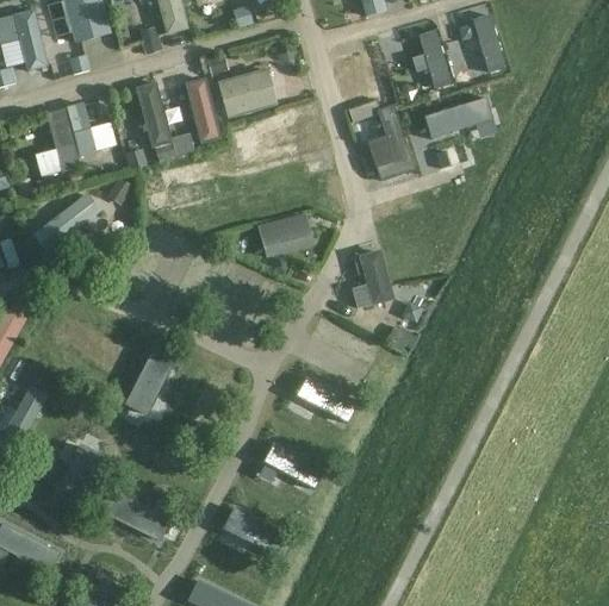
[(64,0),(76,39),(111,30),(101,0),(64,0)]
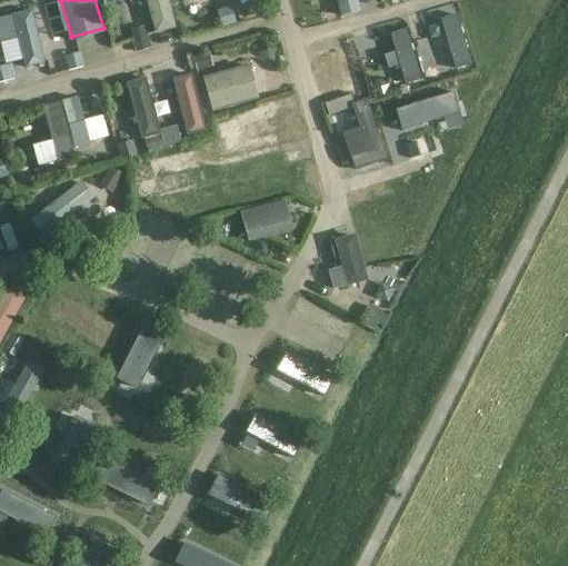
[(147,0),(156,32),(177,27),(169,0),(147,0)]
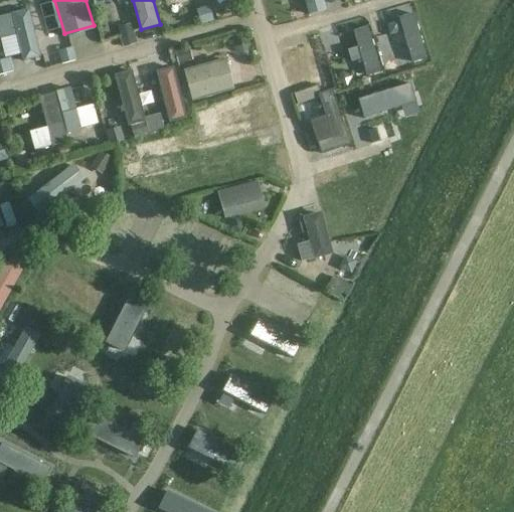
[(326,9),(323,0),(305,0),(309,14),(326,9)]
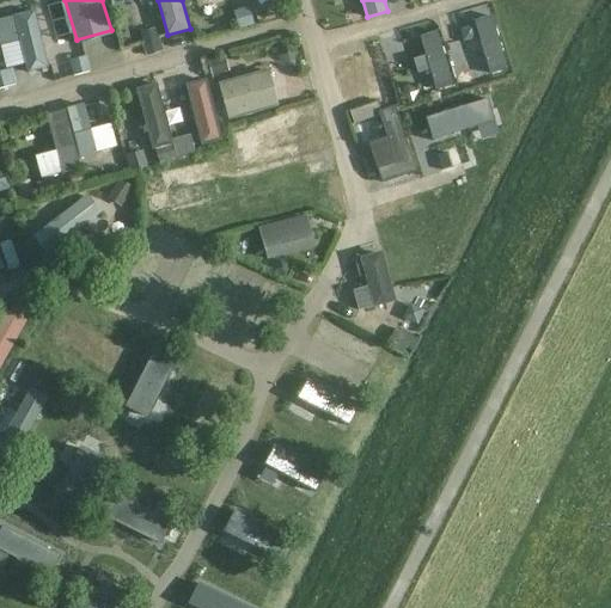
[(249,4),(234,7),(239,25),(254,20),(249,4)]
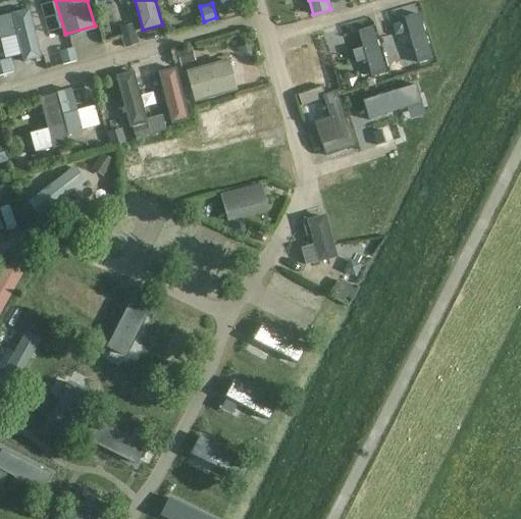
[(41,54),(31,6),(12,10),(12,11),(0,13),(0,31),(1,35),(18,31),(24,58),(41,54)]
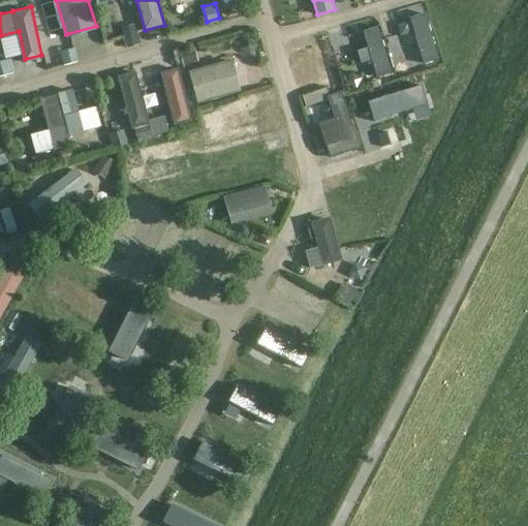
[(425,11),(410,17),(424,62),(439,57),(425,11)]
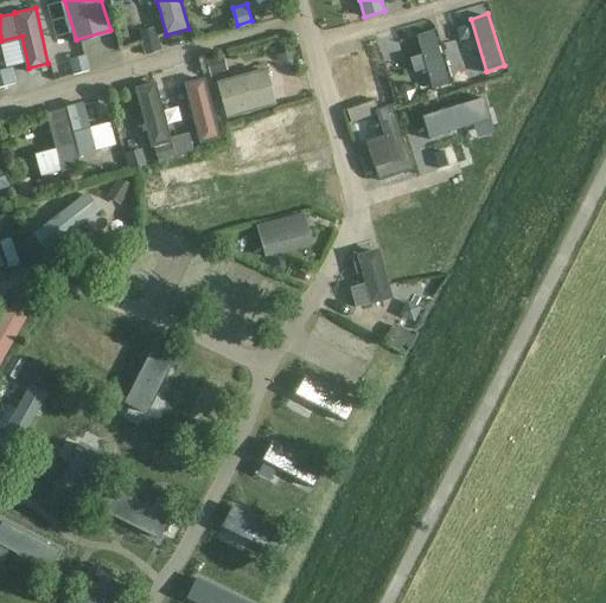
[(155,25),(141,30),(147,52),(161,47),(155,25)]
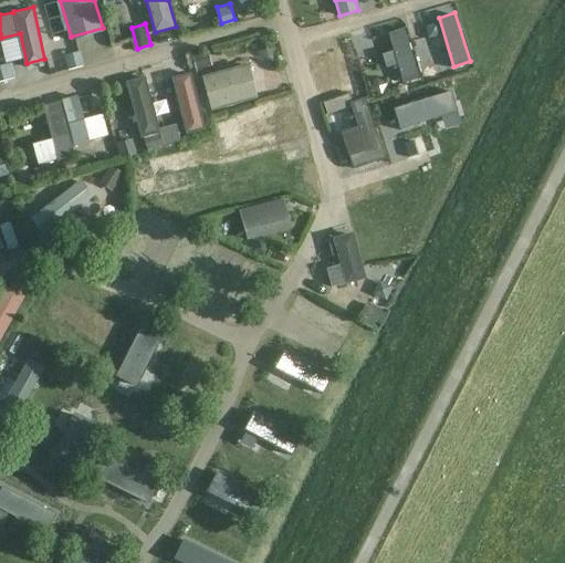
[(405,28),(389,32),(404,81),(419,76),(405,28)]
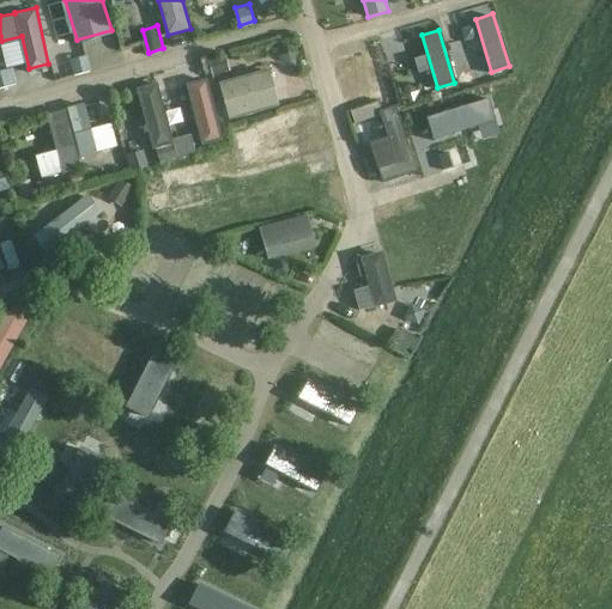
[(385,43),(334,58),(340,78),(373,68),(376,83),(394,78),(385,43)]
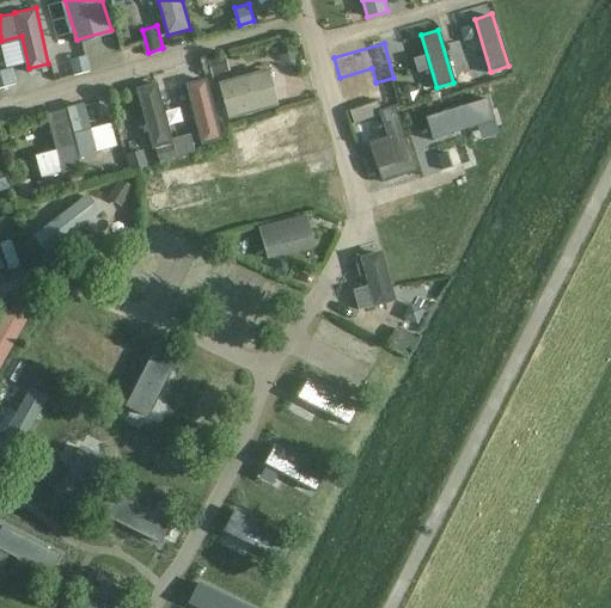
[(86,54),(71,59),(74,73),(90,69),(86,54)]
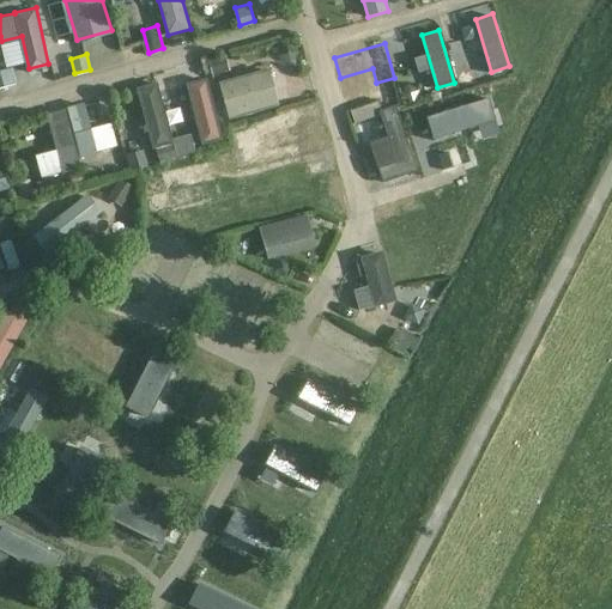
[(226,54),(210,59),(213,74),(230,69),(226,54)]
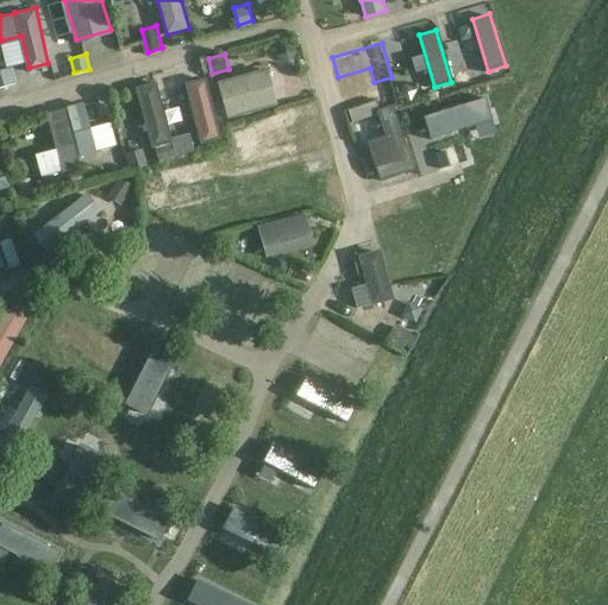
[(13,65),(0,69),(0,84),(17,81),(13,65)]
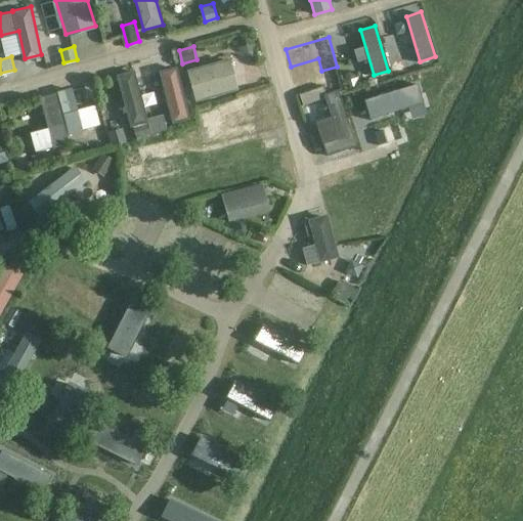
[(235,90),(227,56),(187,67),(197,100),(235,90)]
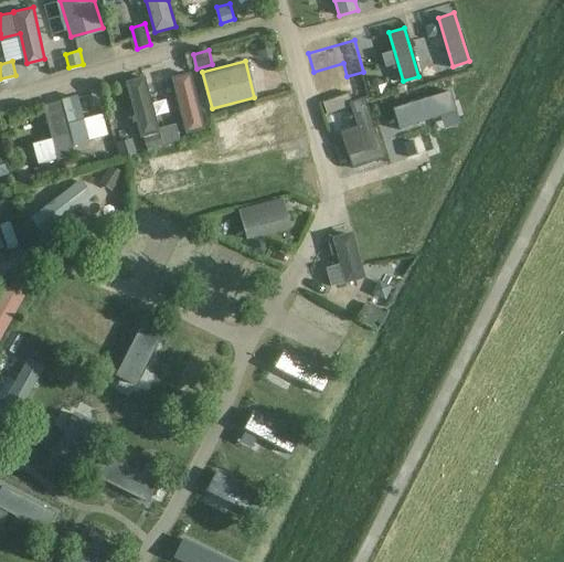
[(427,63),(421,73),(431,78),(443,74),(443,72),(427,63)]
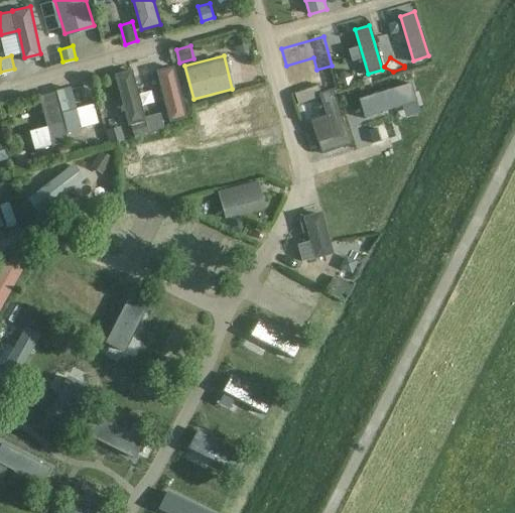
[(185,112),(172,61),(154,66),(168,117),(185,112)]
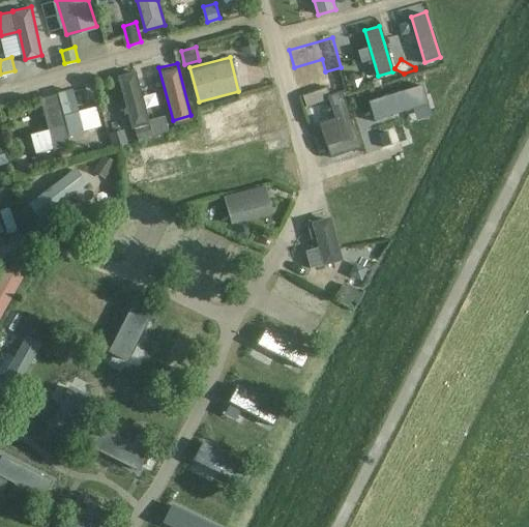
[(150,119),(136,67),(118,71),(131,124),(150,119)]
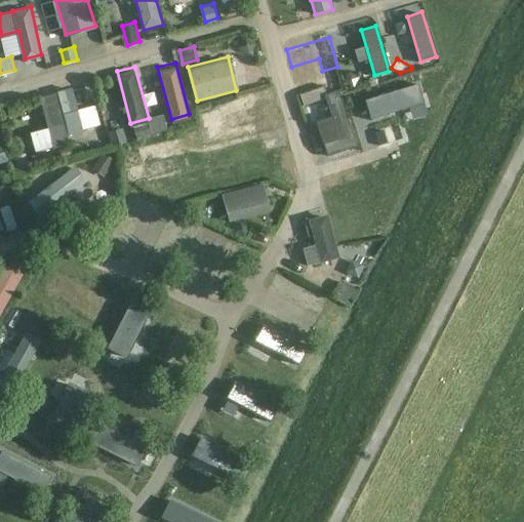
[(349,72),(344,81),(353,86),(357,77),(349,72)]
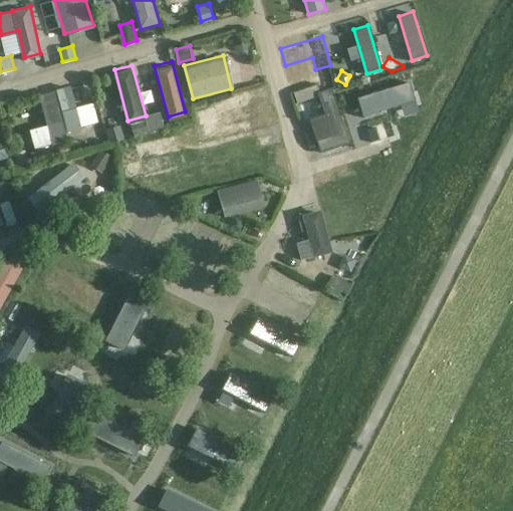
[(331,77),(319,81),(322,90),(332,86),(334,85),(331,77)]
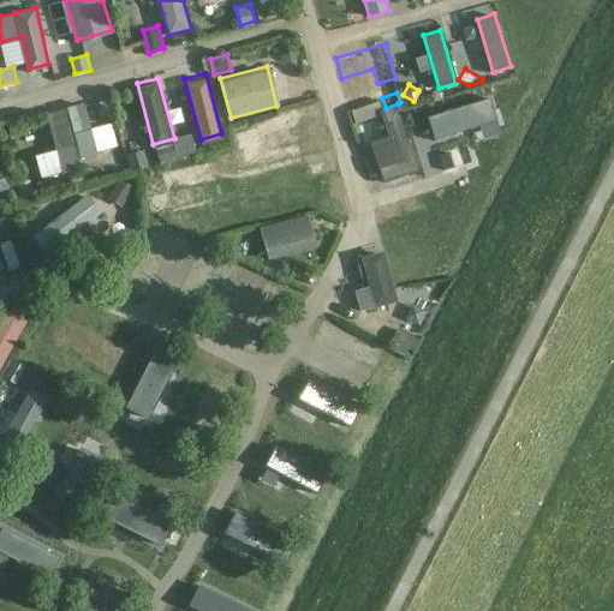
[(109,94),(100,97),(103,112),(114,109),(109,94)]
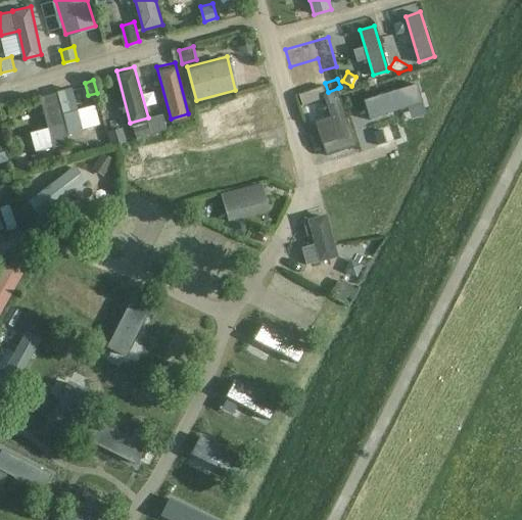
[(417,83),(364,99),(370,119),(423,102),(417,83)]
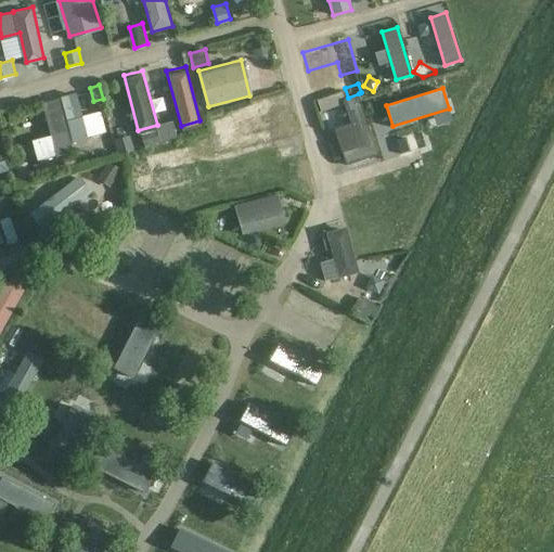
[(353,128),(336,133),(347,164),(379,153),(359,93),(348,98),(343,99),(353,128)]
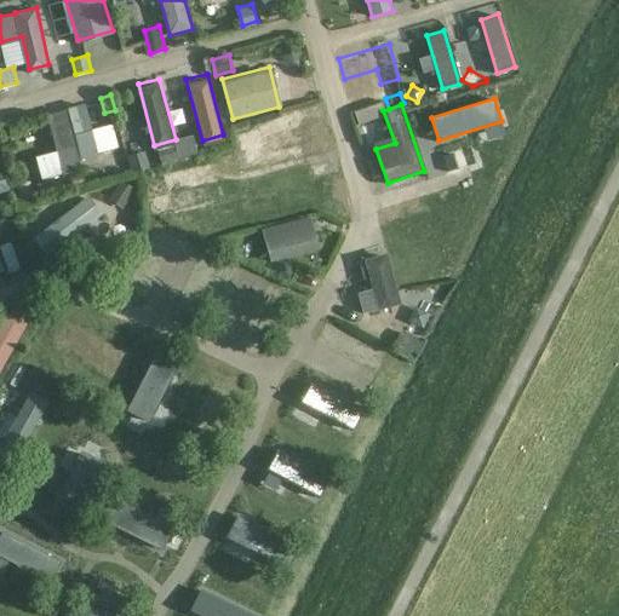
[(69,111),(81,156),(118,147),(112,124),(93,128),(93,127),(89,107),(69,111)]
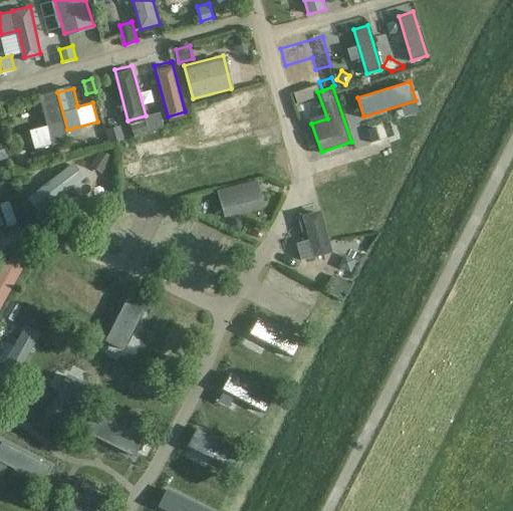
[(55,93),(40,97),(47,124),(30,130),(34,145),(67,136),(55,93)]
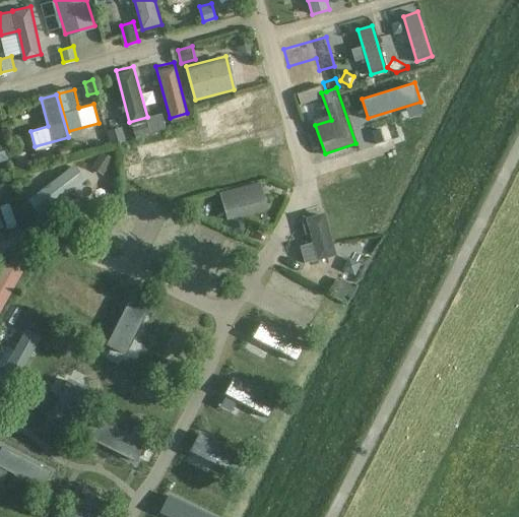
[(262,118),(258,103),(216,113),(220,128),(262,118)]
